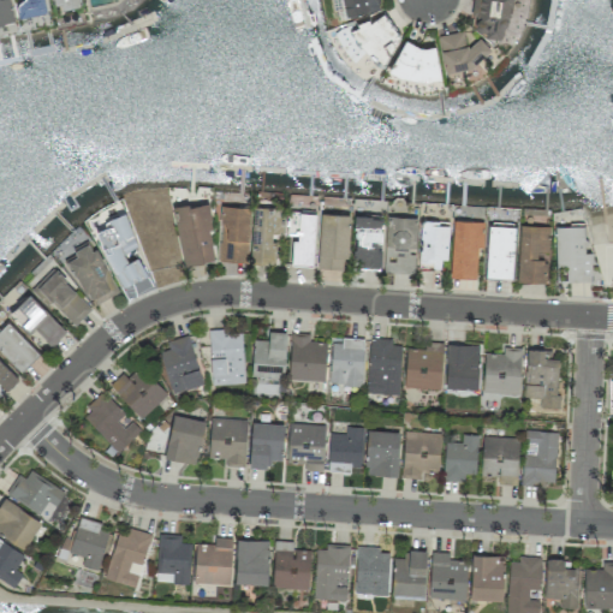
[(0,0),(0,27),(16,25),(11,0),(0,0)]
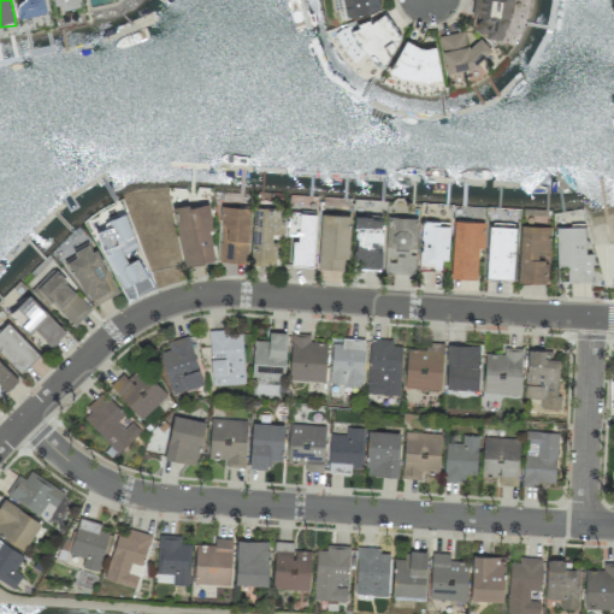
[(25,0),(27,3),(18,4),(21,19),(47,16),(45,0),(25,0)]
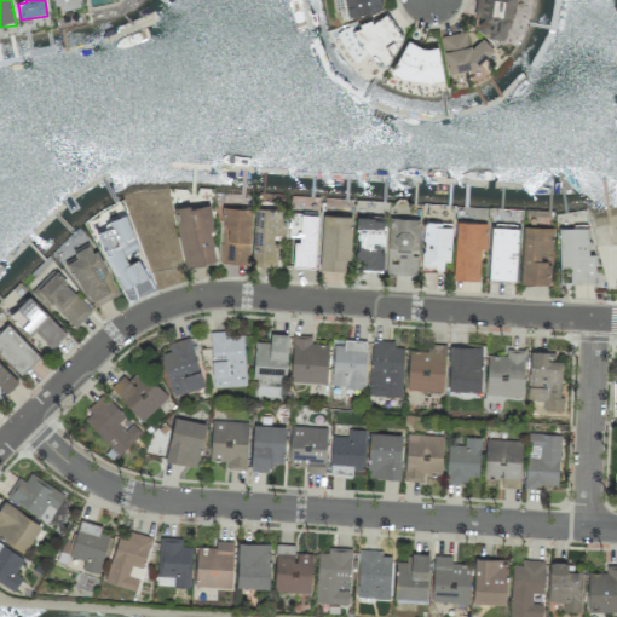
[(52,0),(55,11),(82,7),(80,0),(52,0)]
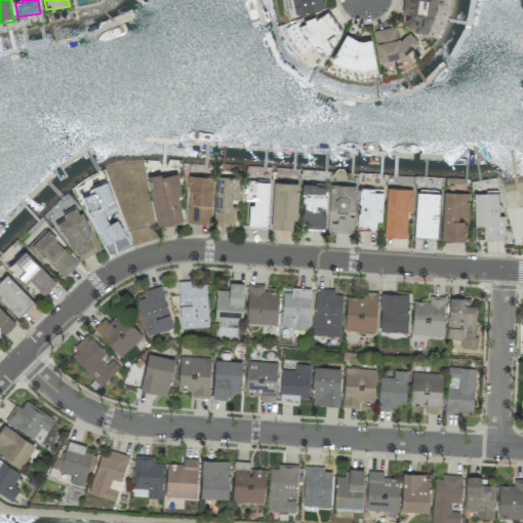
[(293,0),(296,14),(325,9),(323,0),(293,0)]
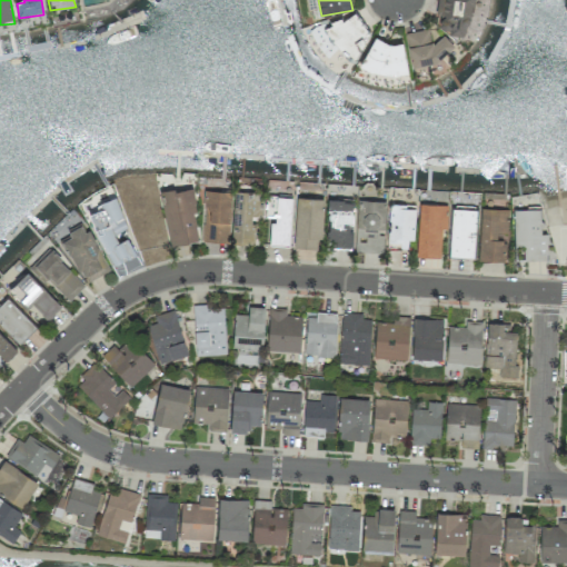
[(439,0),(438,17),(443,17),(441,35),(470,37),(474,0),(439,0)]
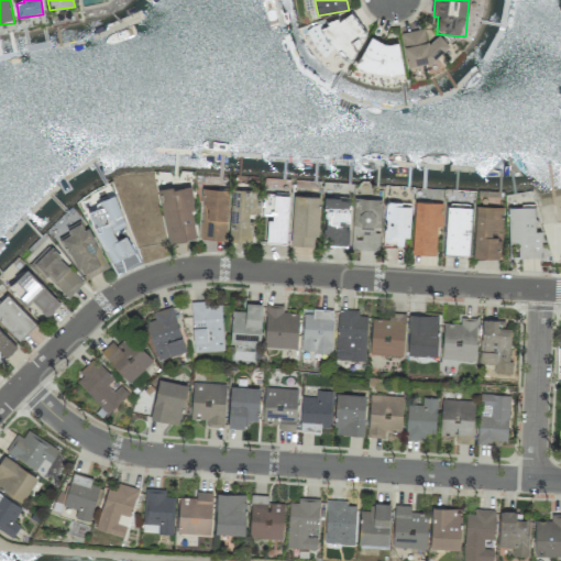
[(322,26),(328,44),(336,42),(342,62),(364,54),(359,39),(364,36),(356,14),(322,26)]
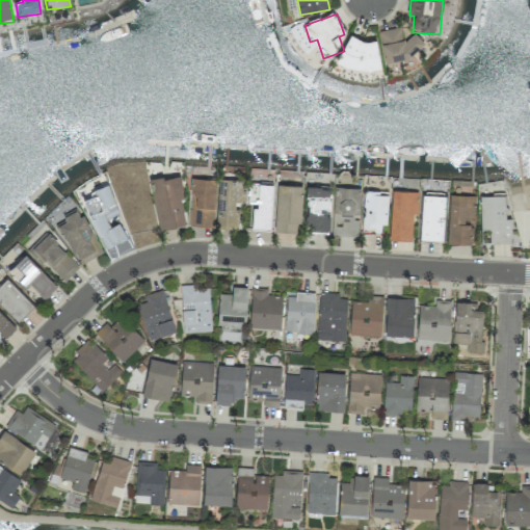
[(382,32),(386,60),(423,56),(421,37),(404,40),(403,29),(382,32)]
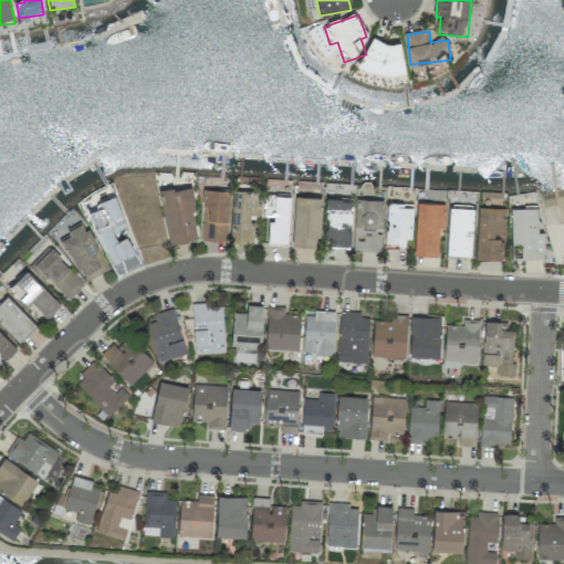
[(362,64),(395,80),(408,52),(374,37),(362,64)]
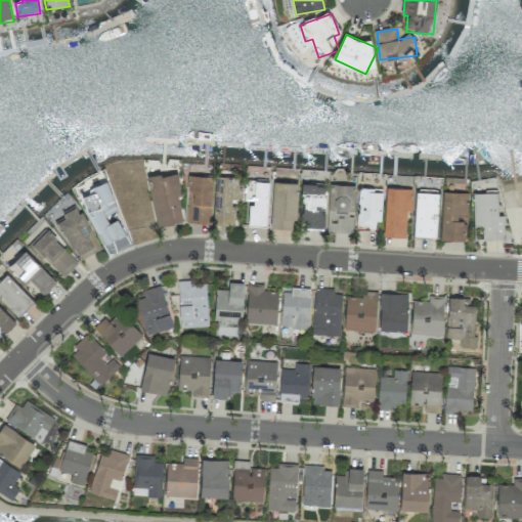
[(150,177),(157,227),(184,224),(178,174),(150,177)]
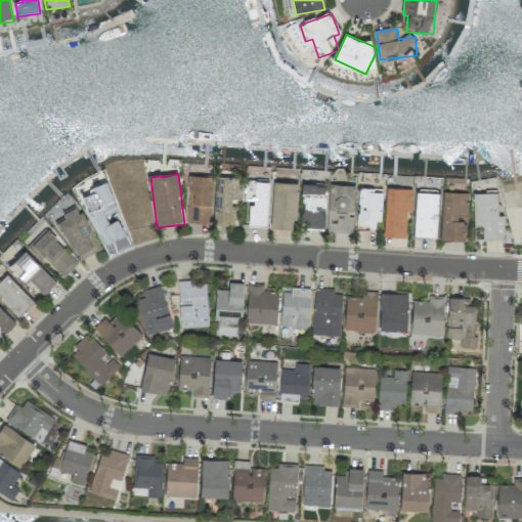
[(215,177),(190,176),(188,224),(213,225),(215,177)]
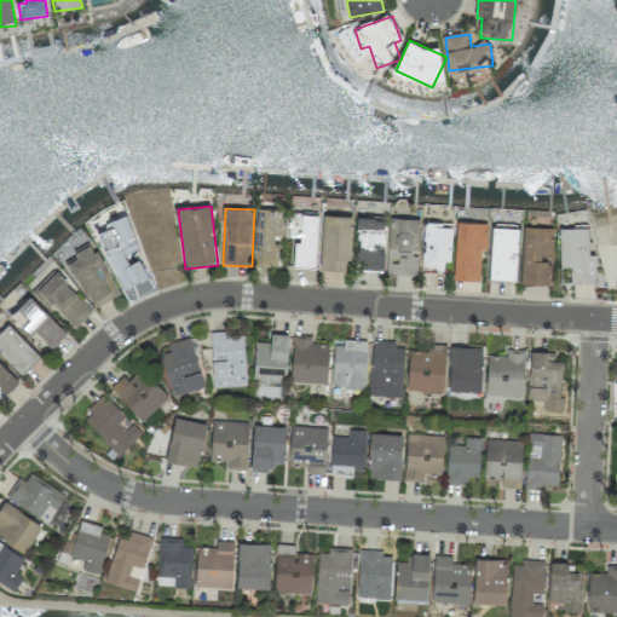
[(280,269),(281,242),(282,242),(284,211),(257,211),(254,267),(280,269)]
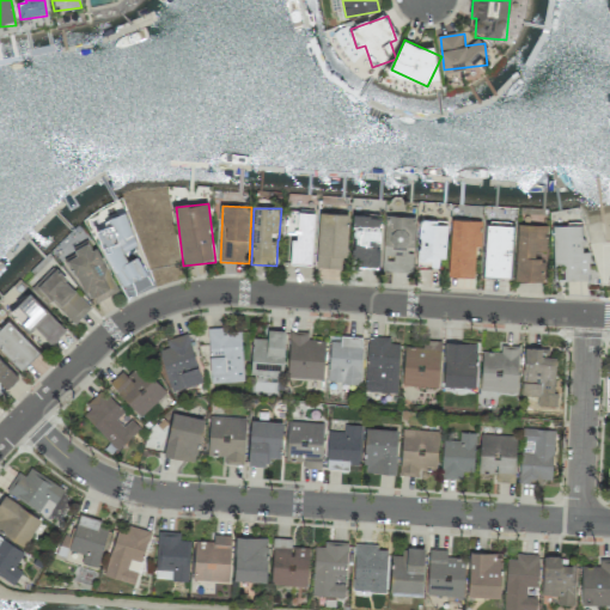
[(107,221),(109,226),(97,232),(121,288),(147,276),(139,257),(128,262),(124,254),(140,246),(126,213),(107,221)]
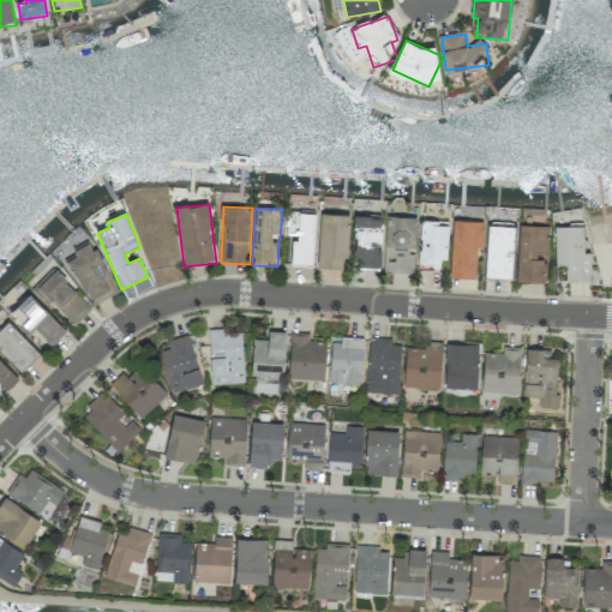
[(348,269),(351,215),(322,214),(319,269),(348,269)]
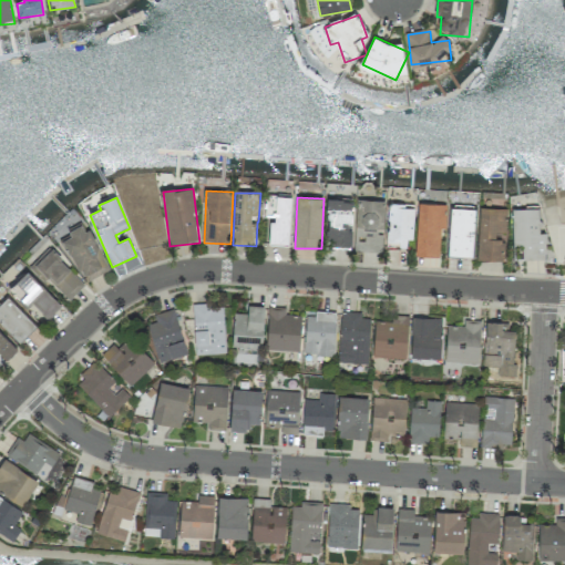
[(293,199),(268,198),(267,221),(271,221),(270,246),(290,247),(293,199)]
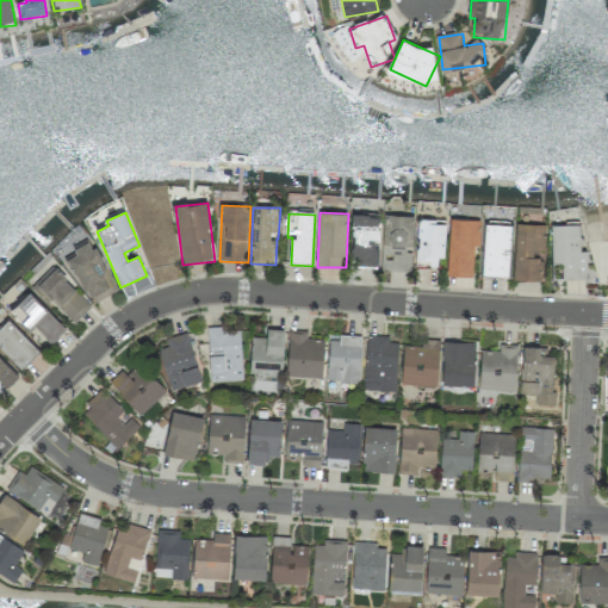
[(382,217),(357,216),(354,266),(379,267),(382,217)]
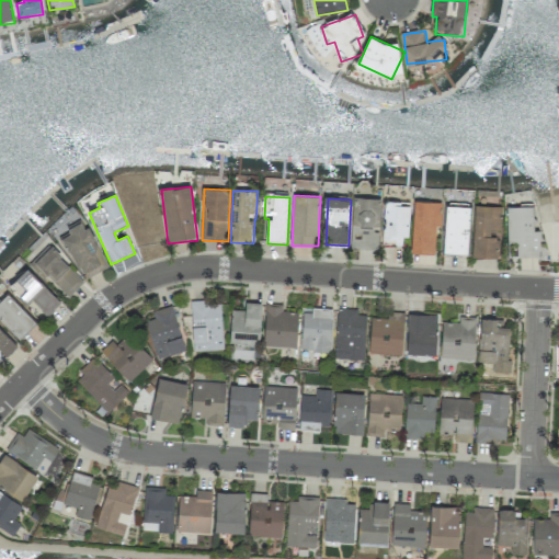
[(353,250),(379,251),(380,230),(381,230),(383,200),(355,198),(353,250)]
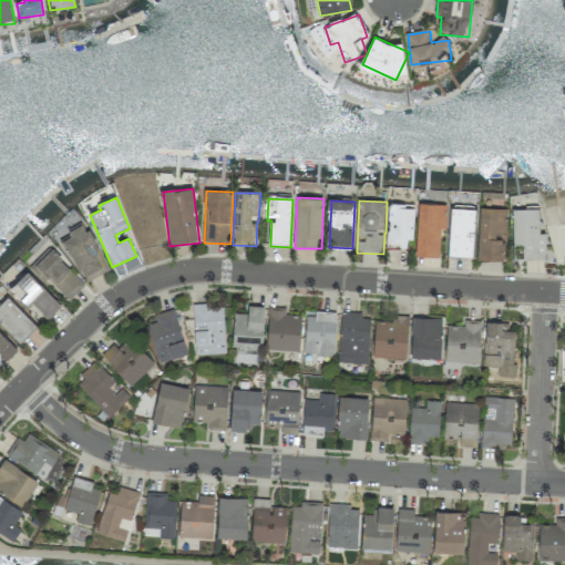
[(444,205),(419,205),(417,257),(443,258),(444,205)]
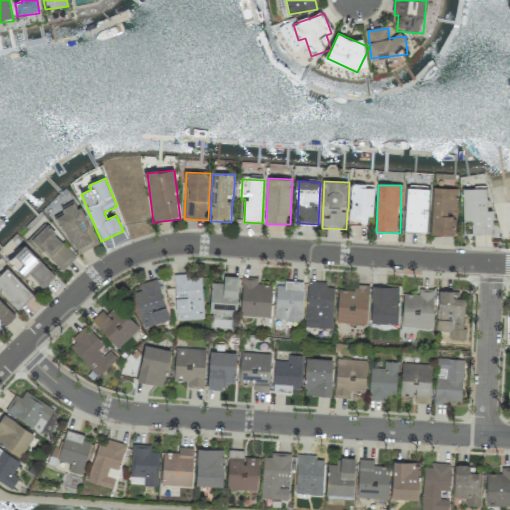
[(374,217),(375,187),(352,186),(351,224),(368,225),(368,217),(374,217)]
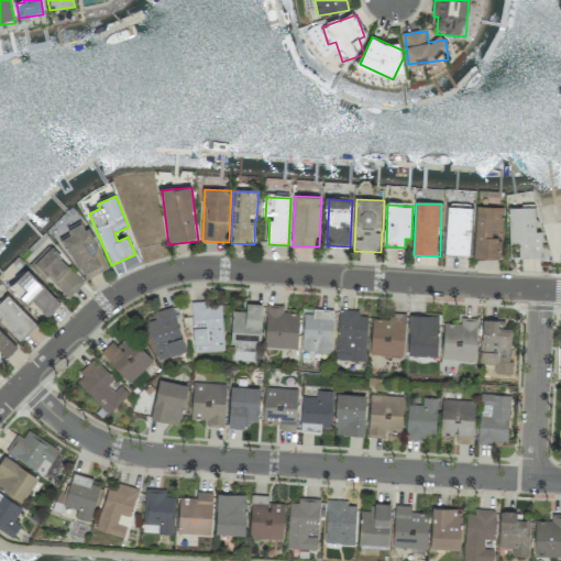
[(447,255),(471,255),(472,208),(448,207),(447,255)]
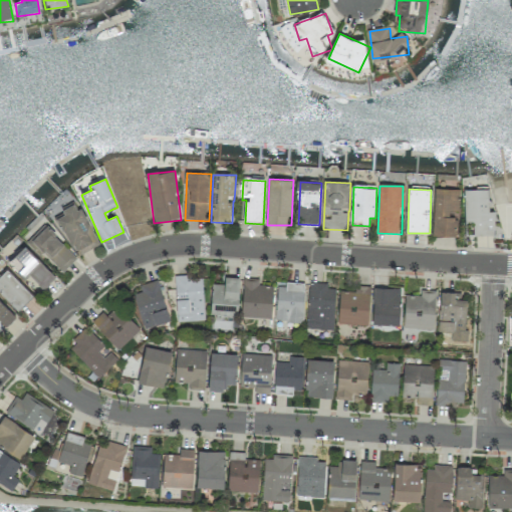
[(458,238),(459,219),(451,219),(451,212),(460,212),(461,190),(436,189),(434,237),(458,238)]
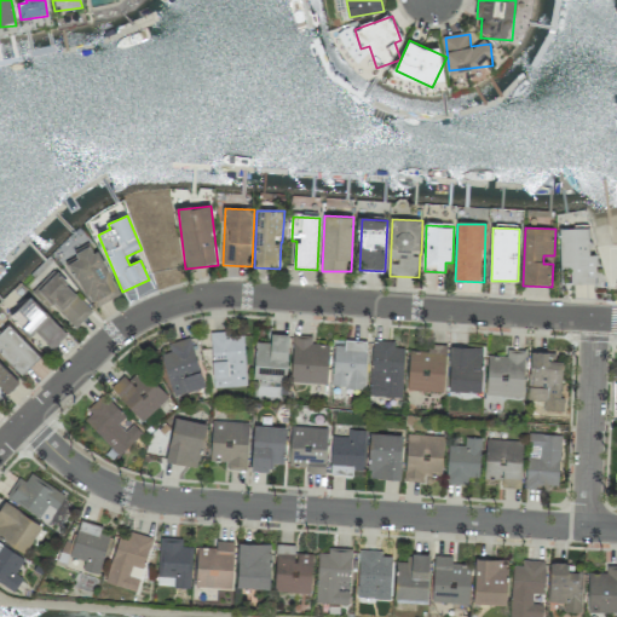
[(598,284),(597,255),(590,255),(590,229),(561,229),(561,269),(572,269),(572,286),(598,284)]
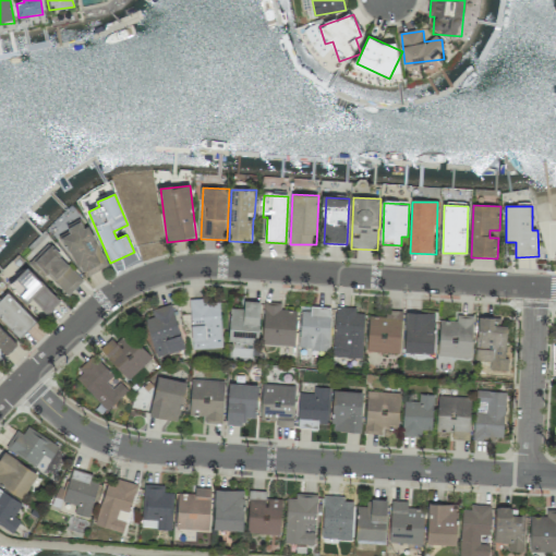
[(86,278),(109,264),(83,221),(69,229),(71,233),(62,239),(86,278)]
